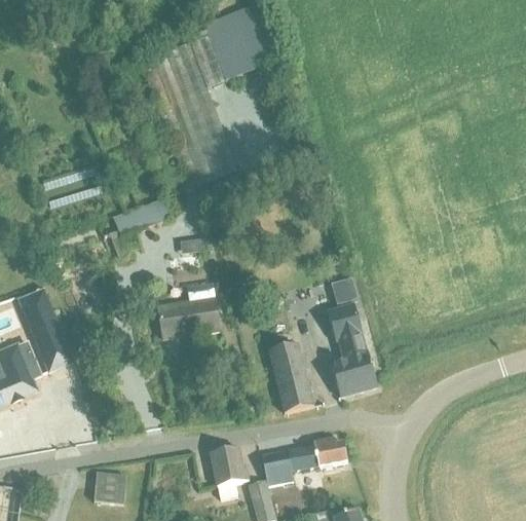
[(203,24),(188,30),(193,41),(190,43),(207,87),(225,81),(276,62),(279,67),(287,64),(263,1),(203,24)]
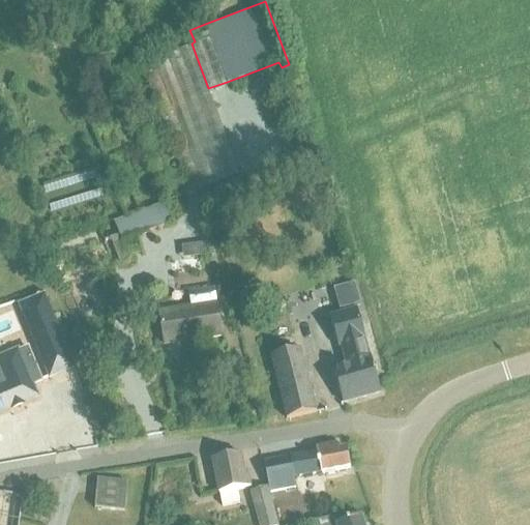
[(55,204),(108,194),(100,162),(49,173),(55,204)]
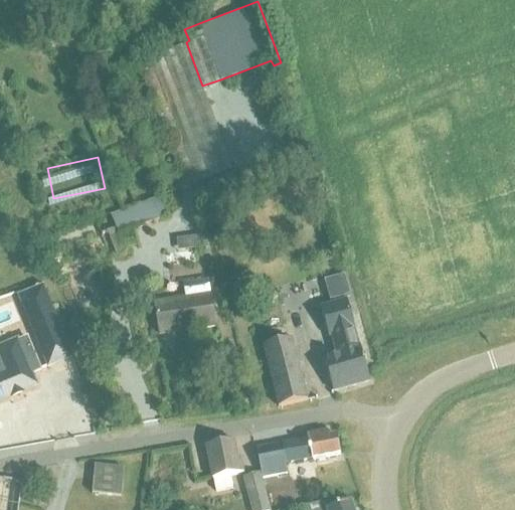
[(113,225),(108,228),(117,252),(128,248),(122,232),(165,216),(158,197),(109,215),(113,225)]
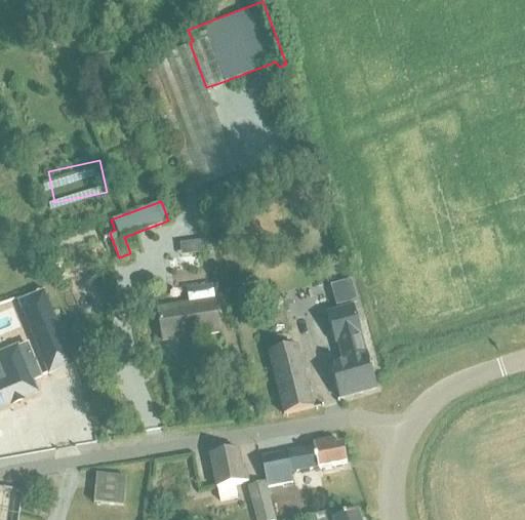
[(183,235),(207,233),(206,220),(182,222),(183,235)]
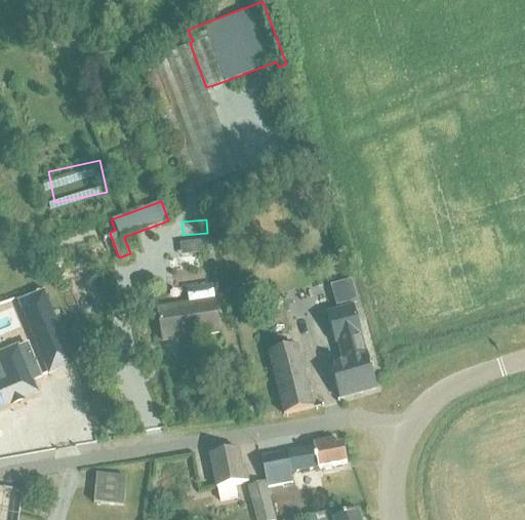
[(169,254),(171,267),(202,262),(200,250),(169,254)]
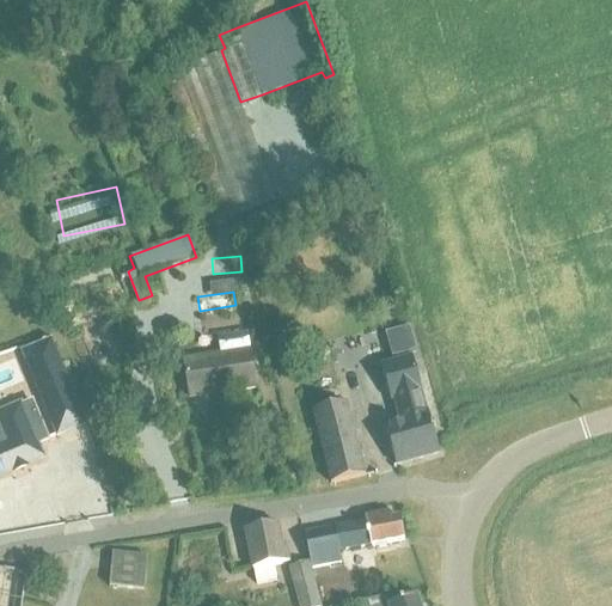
[(109,312),(79,322),(98,375),(127,366),(109,312)]
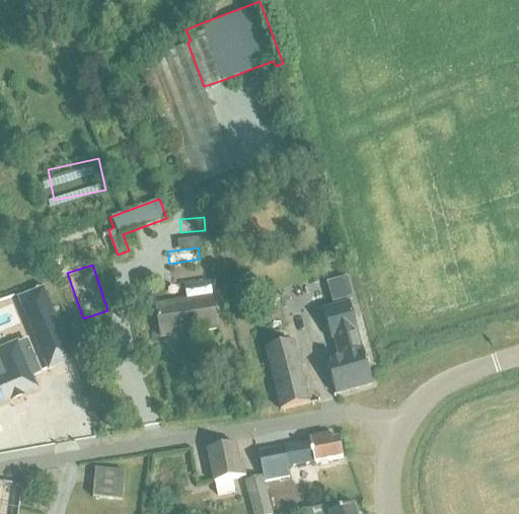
[(339,303),(323,307),(330,335),(336,333),(341,353),(325,357),(335,390),(372,380),(367,362),(368,362),(367,358),(366,358),(363,347),(360,348),(355,327),(357,326),(350,300),(349,300),(348,295),(353,294),(347,274),(326,279),(332,299),(338,298),(339,303)]
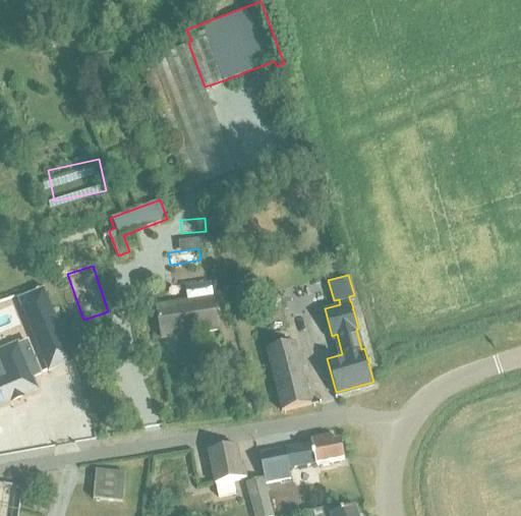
[(187,286),(189,300),(160,305),(165,337),(220,328),(213,282),(187,286)]
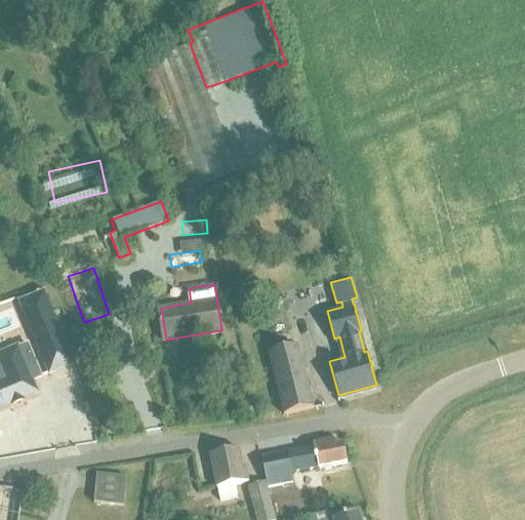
[(49,370),(74,360),(44,288),(19,298),(49,370)]
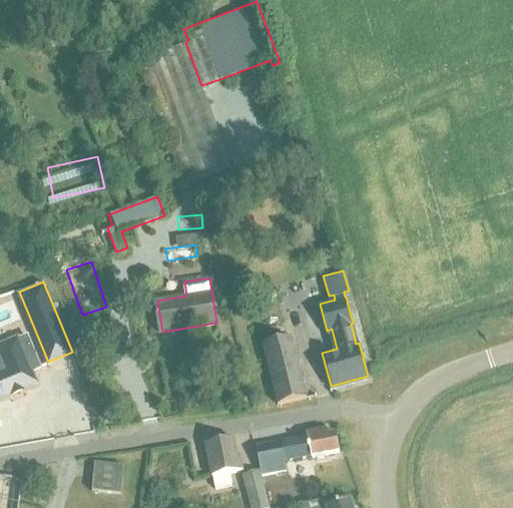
[(0,343),(0,395),(36,380),(31,369),(41,365),(27,333),(18,337),(18,336),(0,343)]
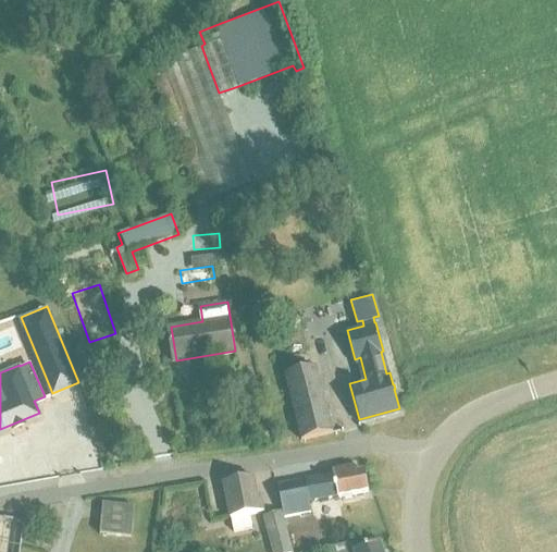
[(284,375),(302,439),(333,430),(316,366),(284,375)]
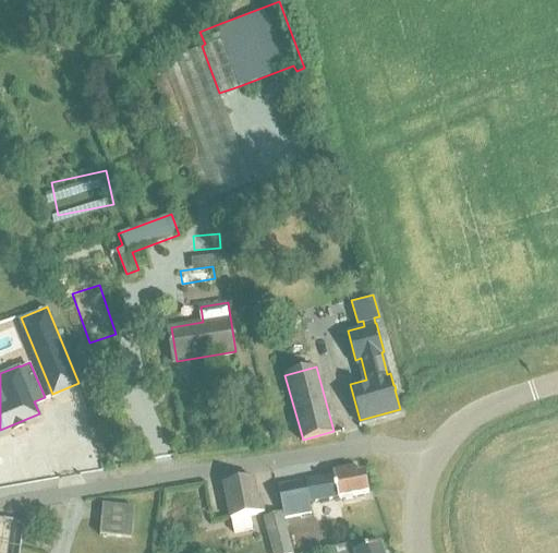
[(335,472),(277,483),(283,515),(310,511),(317,517),(342,513),(338,494),(368,489),(365,468),(355,470),(354,464),(334,468),(335,472)]
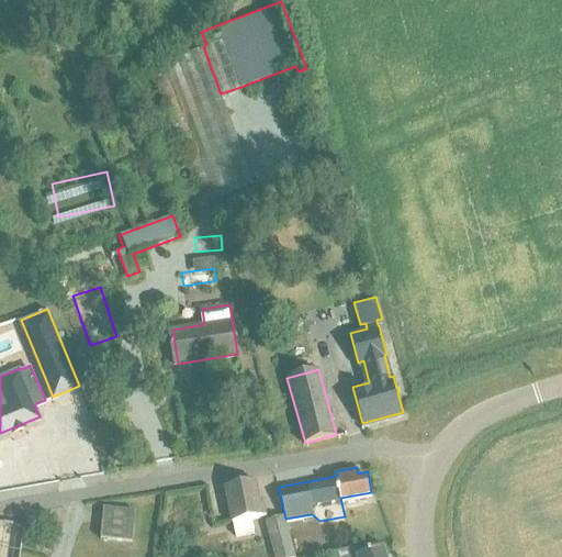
[(255,478),(226,483),(233,520),(235,533),(255,530),(251,515),(266,513),(262,496),(258,497),(255,478)]
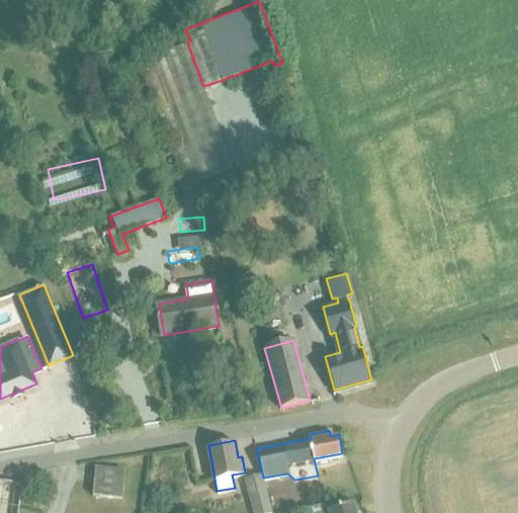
[(95,464),(93,493),(121,496),(123,466),(95,464)]
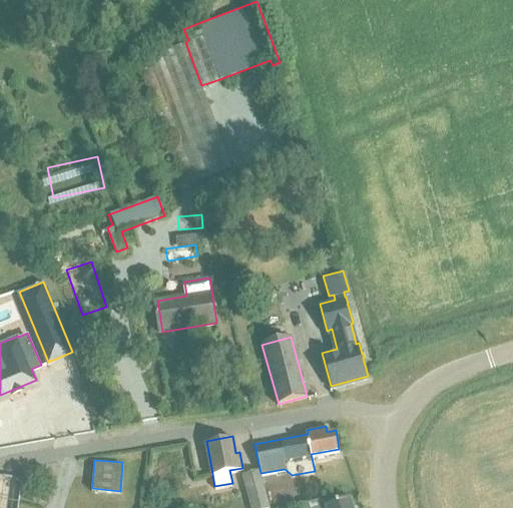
[(242,472),(251,507),(264,507),(269,507),(259,468),(242,472)]
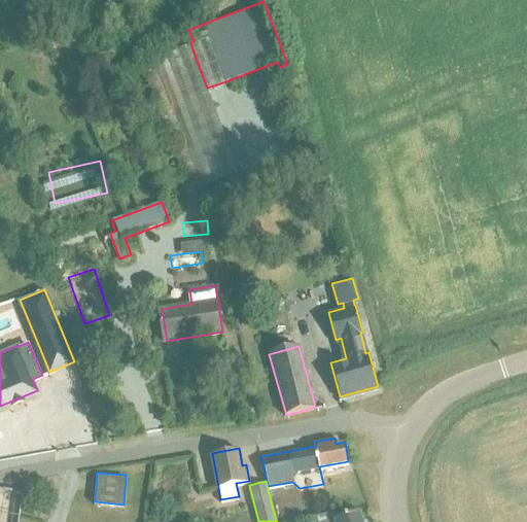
[(0,521),(18,521),(22,492),(0,488),(0,521)]
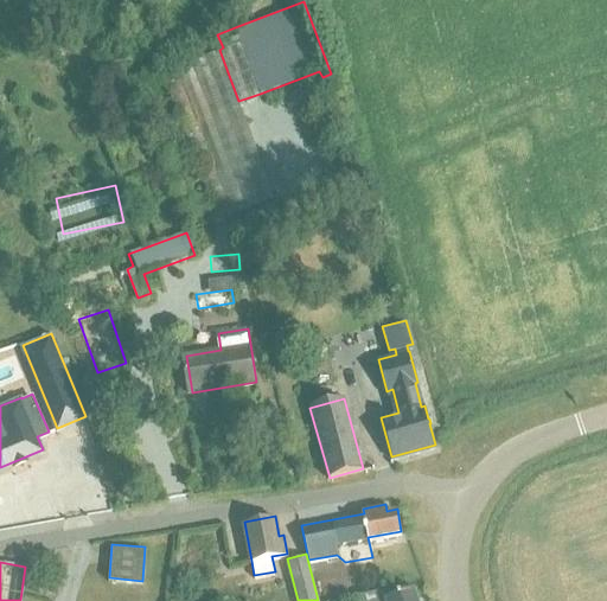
[(385,595),(383,586),(358,590),(362,600),(417,600),(413,586),(385,595)]
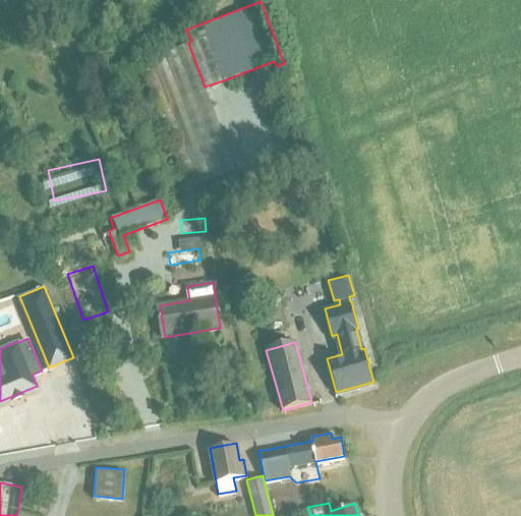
[(280,510),(280,515),(300,515),(298,506),(280,510)]
